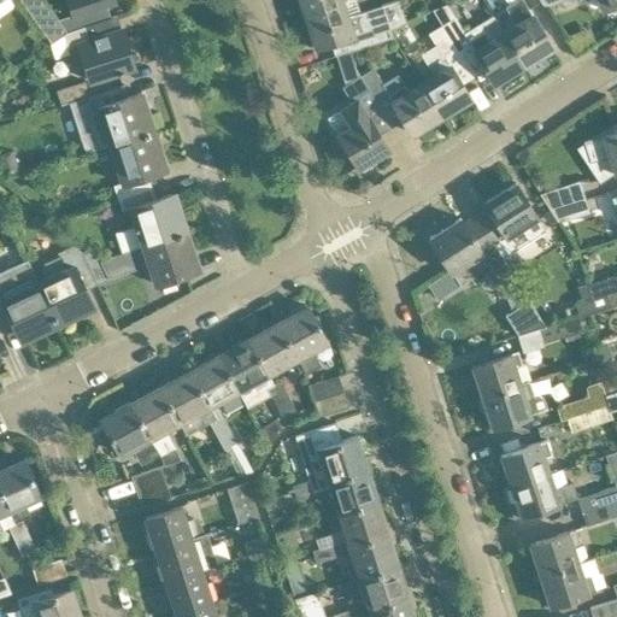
[(18,0),(50,43),(62,34),(66,31),(43,0),(18,0)]
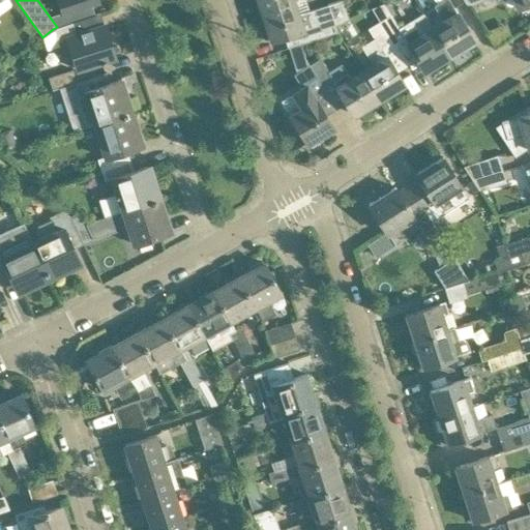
[(59,0),(63,13),(97,2),(95,0),(59,0)]
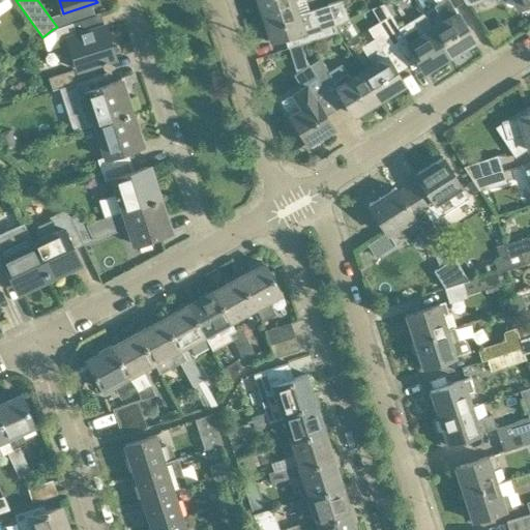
[(258,0),(262,12),(300,0),(258,0)]
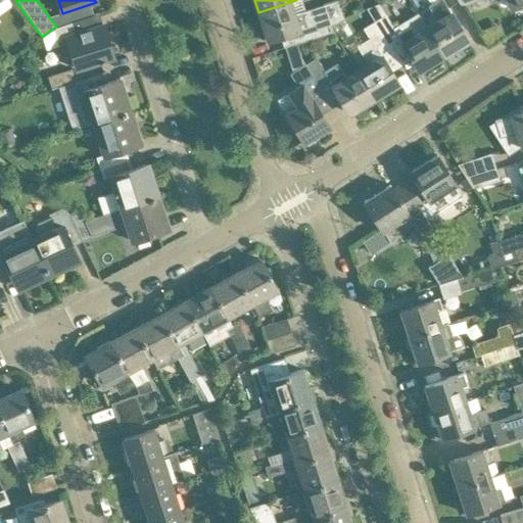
[(304,11),(300,0),(296,0),(258,12),(268,40),(280,36),(284,47),(285,47),(297,43),(333,31),(331,25),(343,18),(338,0),(304,11)]
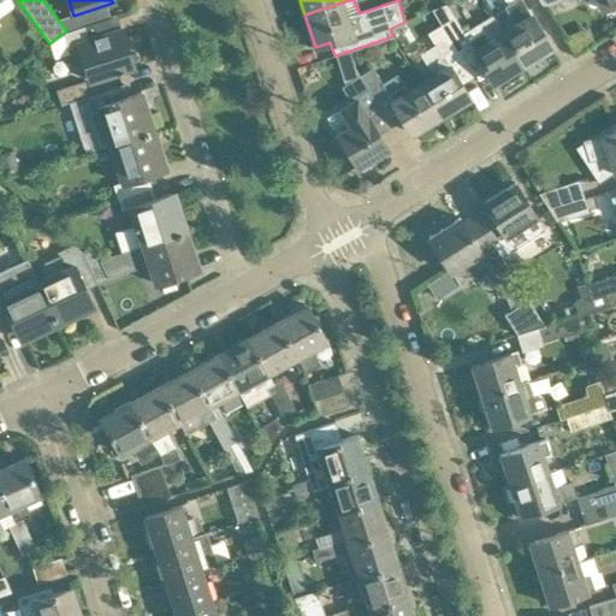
[(503,33),(522,65),(551,47),(527,9),(539,1),(538,0),(516,0),(492,16),(503,33)]
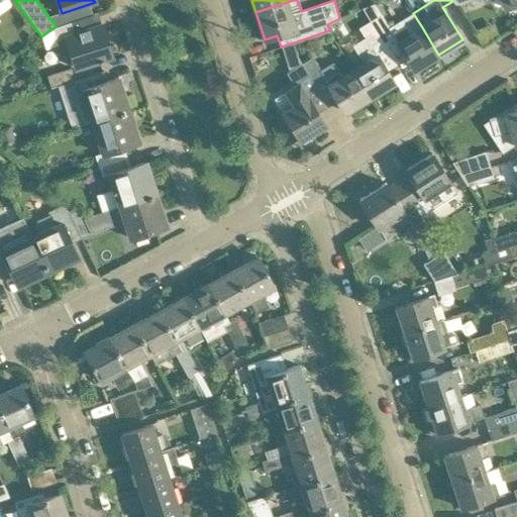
[(381,14),(370,21),(384,43),(394,37),(414,70),(438,55),(422,27),(413,13),(389,27),(381,14)]
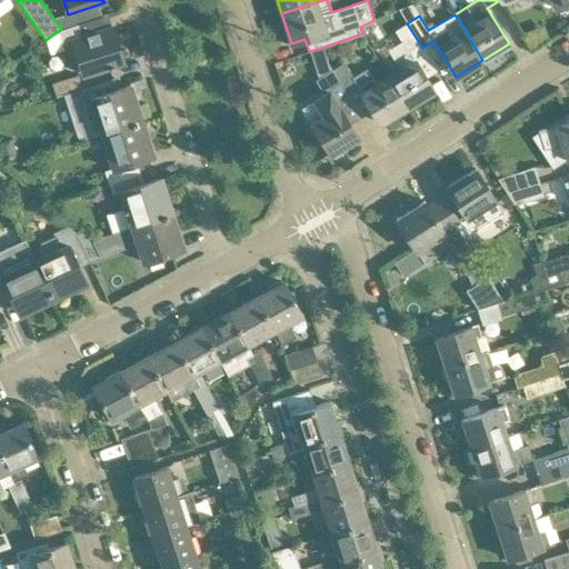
[(103,16),(78,23),(61,29),(57,31),(61,45),(72,41),(82,75),(107,67),(108,68),(113,67),(113,65),(122,62),(111,27),(108,28),(103,16)]
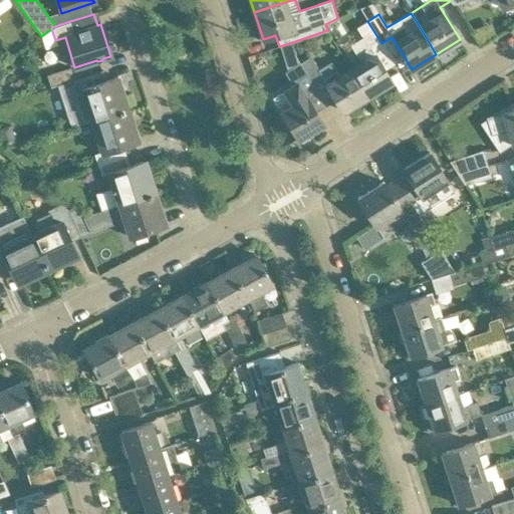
[(361,62),(350,69),(367,96),(392,81),(371,49),(381,43),(367,21),(356,28),(362,37),(350,45),(361,62)]
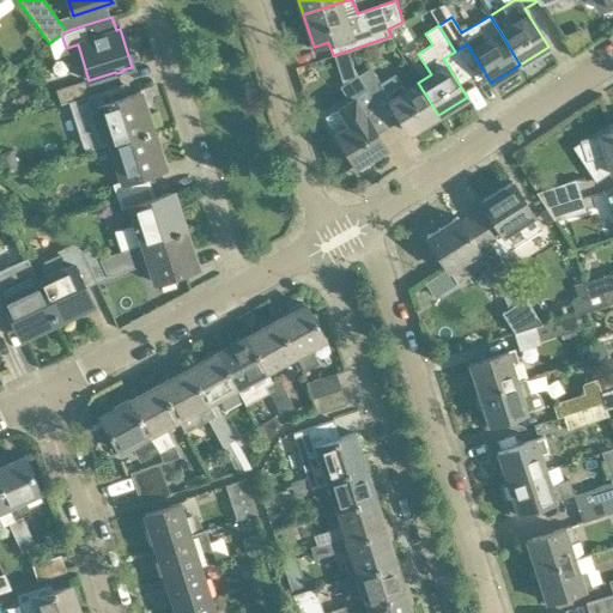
[(349,50),(334,55),(344,84),(338,86),(349,103),(339,108),(350,126),(337,134),(356,165),(359,170),(374,162),(371,157),(384,147),(354,98),(366,91),(357,76),(356,77),(349,50)]
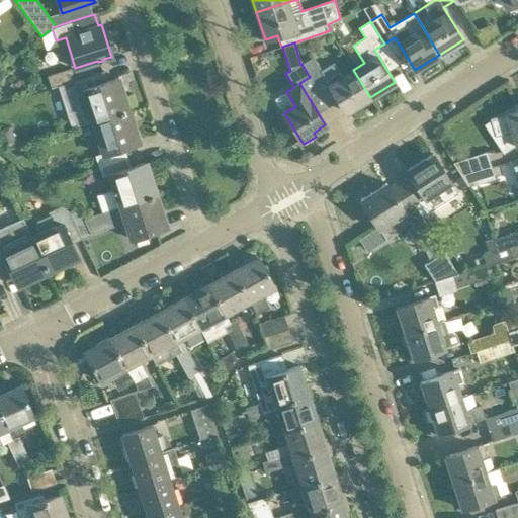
[(313,57),(301,64),(310,77),(316,86),(326,80),(346,112),(370,97),(353,70),(342,77),(333,62),(321,69),(313,57)]
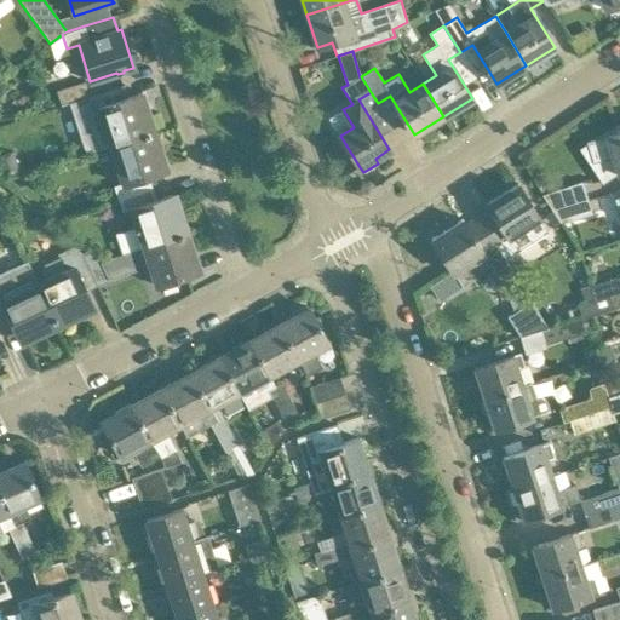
[(57,91),(61,104),(69,102),(90,96),(86,81),(57,91)]
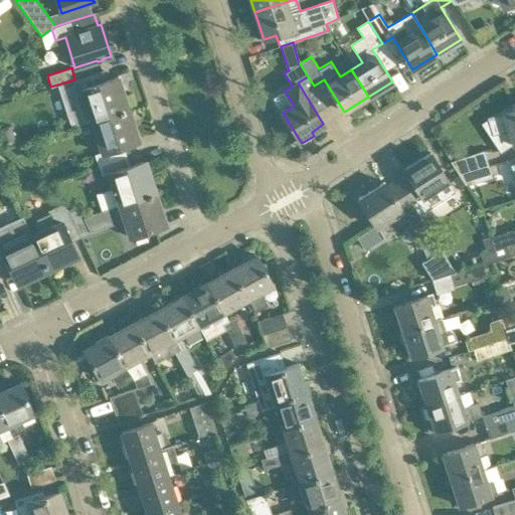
[(74,79),(57,84),(71,128),(92,122),(129,110),(127,104),(119,107),(114,93),(122,90),(118,77),(107,80),(104,70),(74,79)]
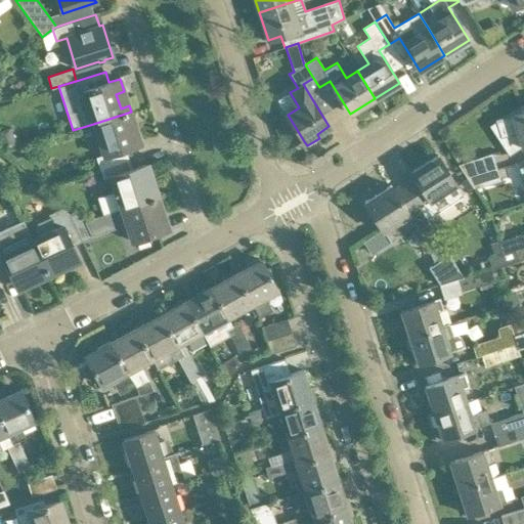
[(523,107),(520,110),(520,112),(495,120),(500,137),(518,132),(523,147),(523,146),(523,107)]
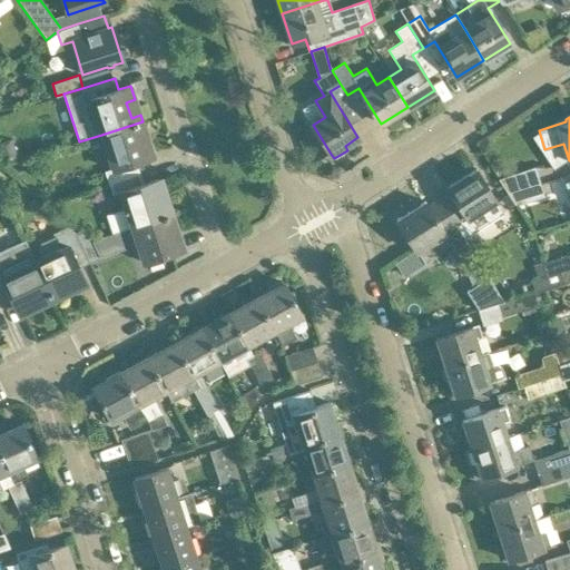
[(143,121),(101,135),(112,169),(105,172),(109,184),(140,174),(137,161),(154,157),(149,143),(148,143),(143,127),(144,127),(143,121)]
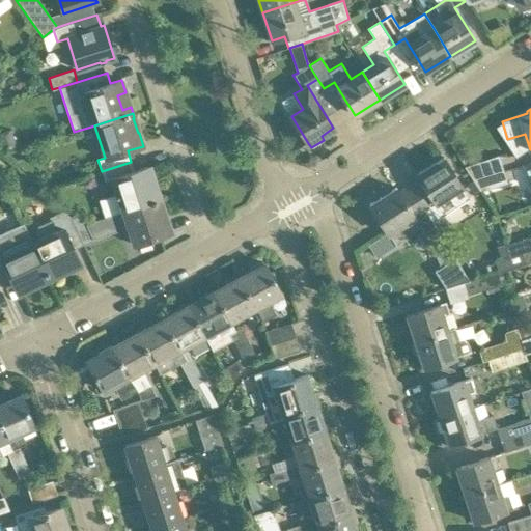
[(0,133),(0,143),(3,151),(17,147),(10,130),(0,133)]
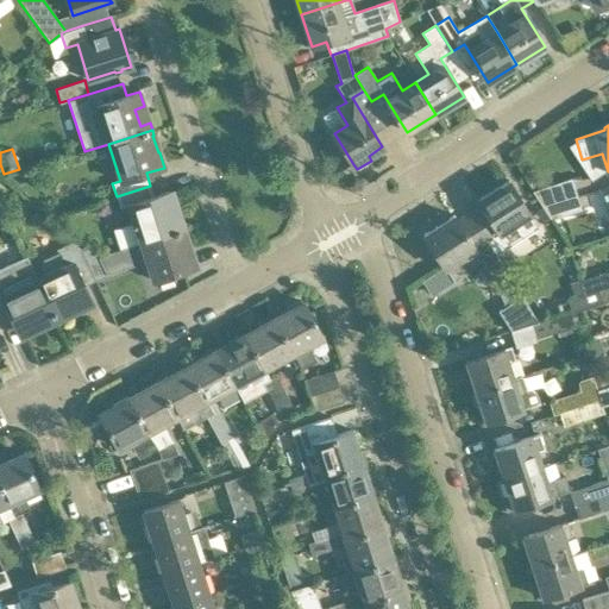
[(532,192),(542,208),(578,198),(571,179),(532,192)]
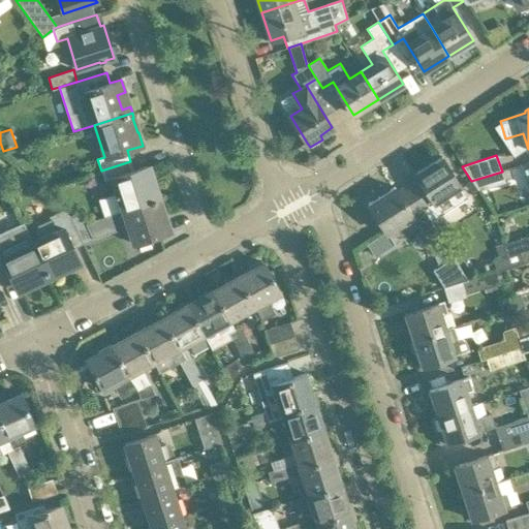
[(418,179),(408,185),(423,209),(431,221),(467,197),(453,174),(441,157),(414,174),(418,179)]
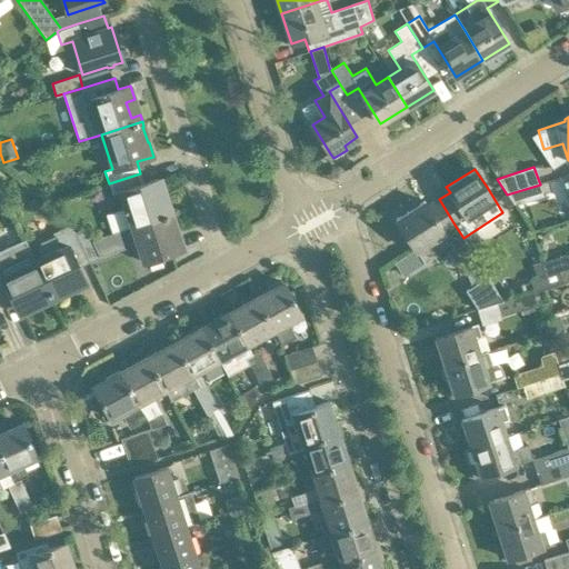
[(140,173),(109,183),(112,196),(120,193),(125,208),(105,213),(111,232),(131,226),(131,227),(172,213),(170,208),(161,210),(156,195),(165,191),(160,178),(143,183),(140,173)]
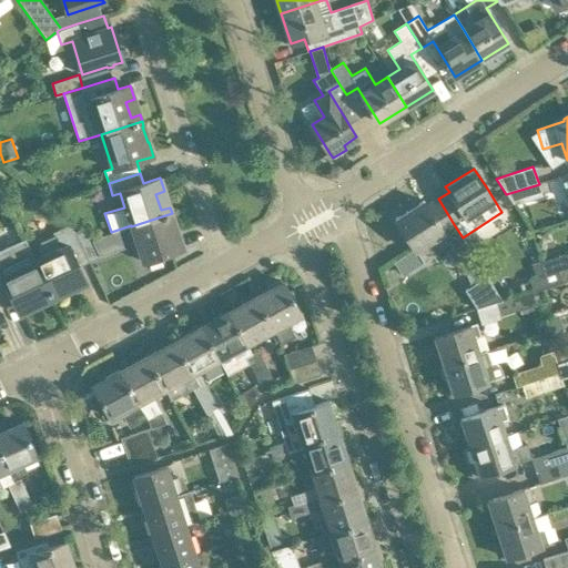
[(539,184),(506,194),(513,204),(543,195),(539,184)]
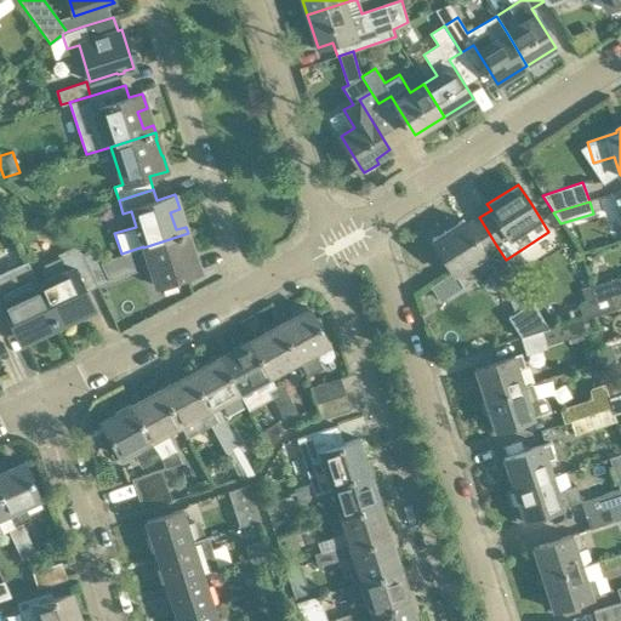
[(462,220),(432,239),(463,288),(477,278),(479,283),(508,263),(506,260),(496,245),(479,217),(467,226),(462,220)]
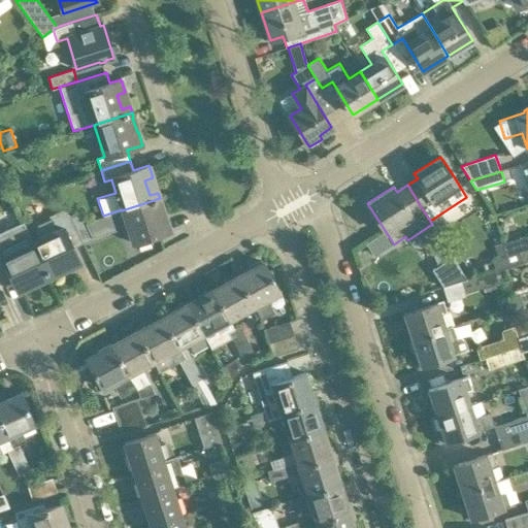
[(103,216),(108,231),(127,226),(132,242),(170,231),(166,218),(158,221),(153,205),(161,202),(160,198),(122,210),(122,209),(103,216)]
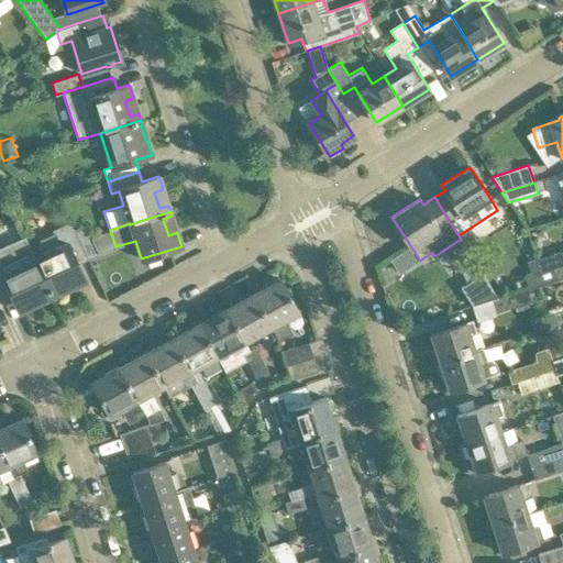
[(41,253),(34,256),(53,296),(57,294),(54,285),(68,278),(73,286),(86,280),(78,264),(88,258),(75,230),(67,223),(53,229),(54,232),(39,240),(37,245),(41,253)]
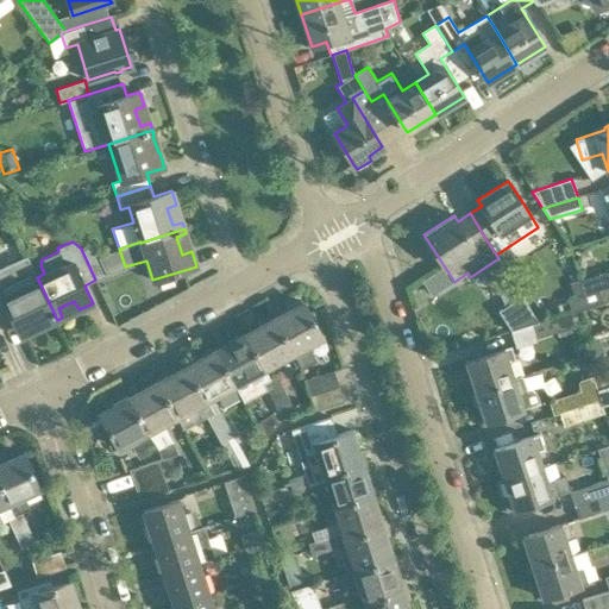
[(92,243),(81,249),(95,280),(107,275),(92,243)]
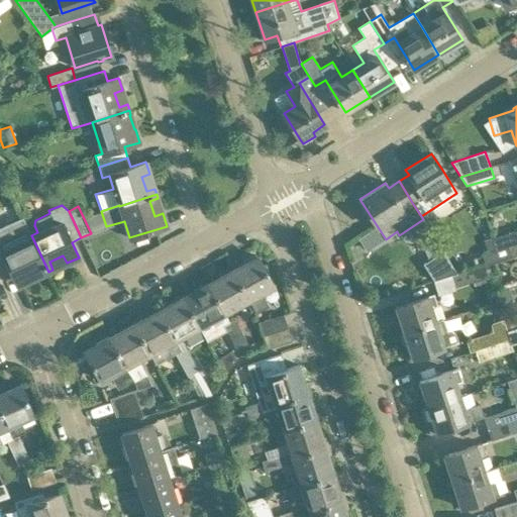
[(38,267),(42,275),(48,272),(31,235),(23,217),(0,227),(0,273),(1,276),(10,272),(17,286),(29,281),(25,273),(38,267)]
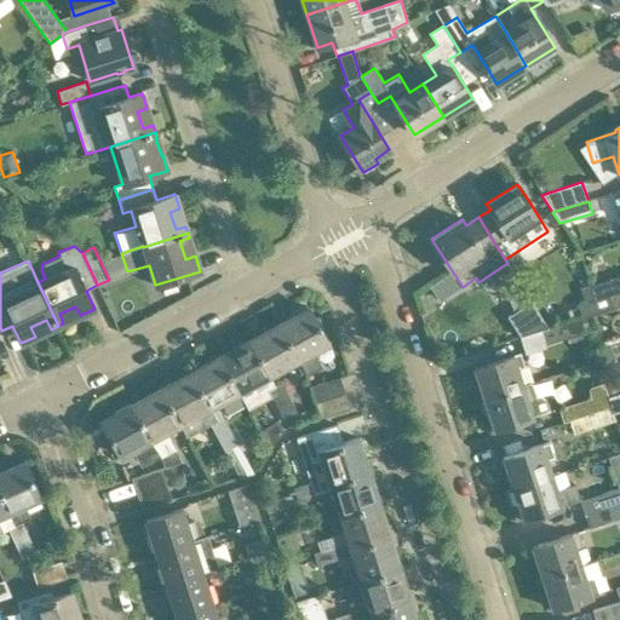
[(619,276),(589,287),(593,300),(608,296),(619,291),(619,276)]
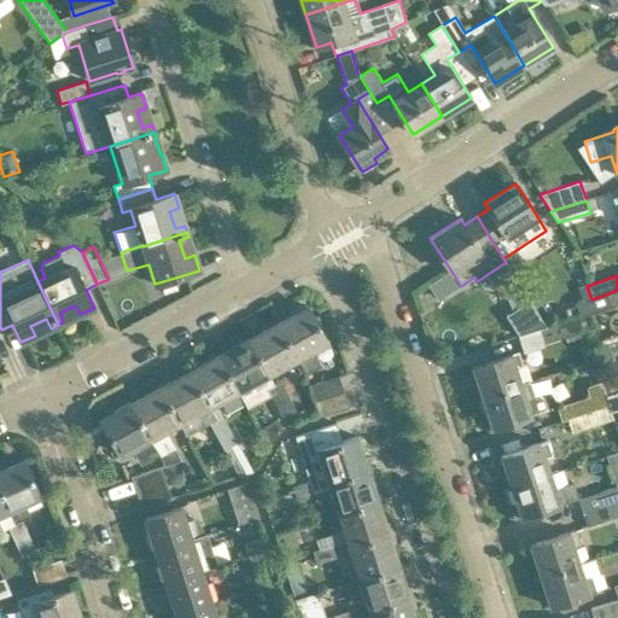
[(439,278),(429,285),(438,301),(449,293),(439,278)]
